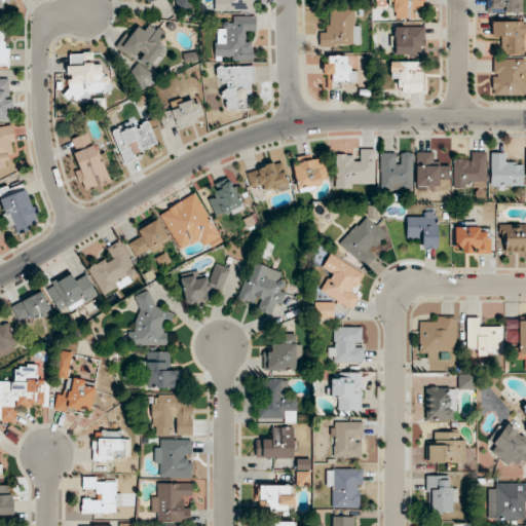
[(0,0),(0,14),(0,15),(8,0),(0,0)]
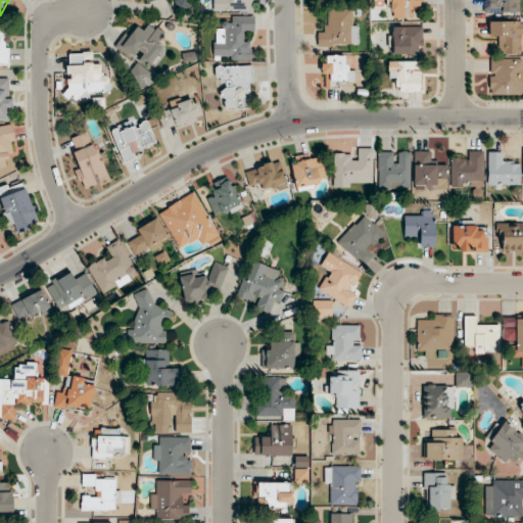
[(253,11),(253,0),(212,0),(212,11),(253,11)]
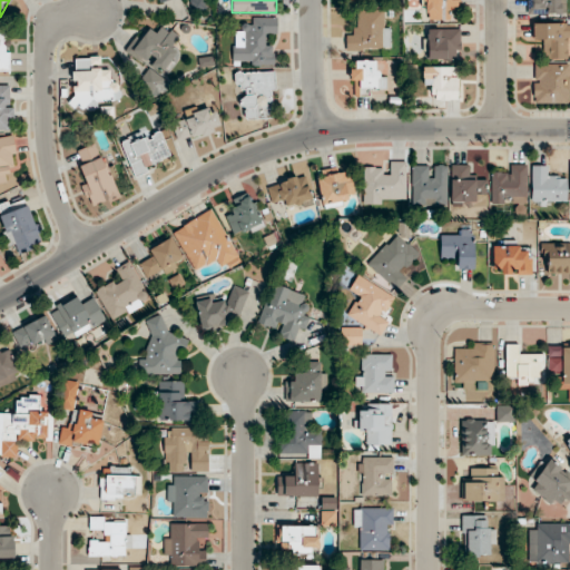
[(458,10),(458,0),(424,0),(424,21),(448,21),(448,10),(458,10)]
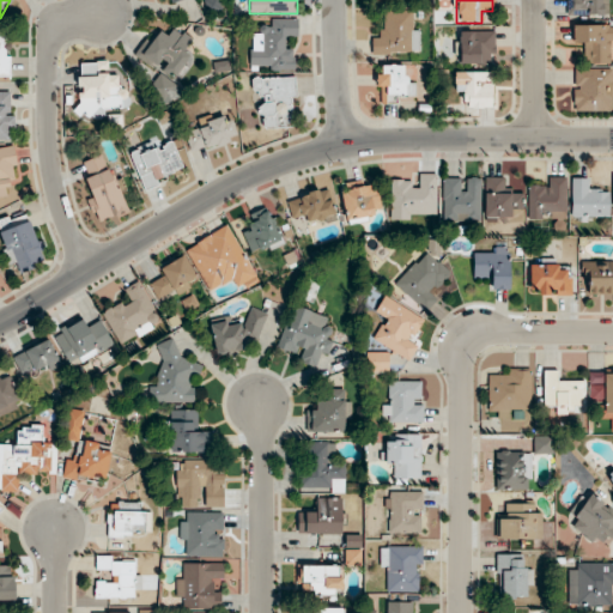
[(608,16),(608,0),(568,0),(568,16),(608,16)]
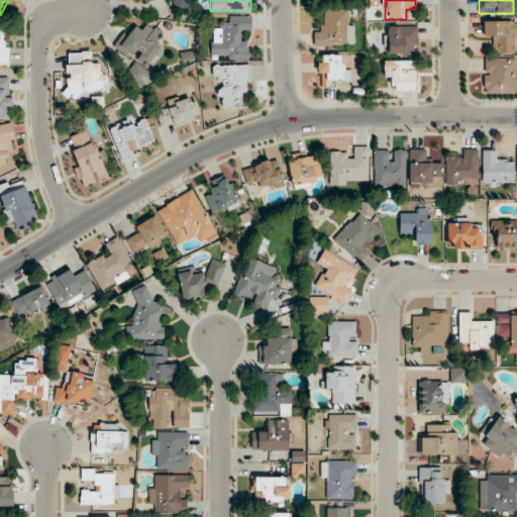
[(353,46),(353,10),(324,10),(324,26),(314,26),(314,46),(353,46)]
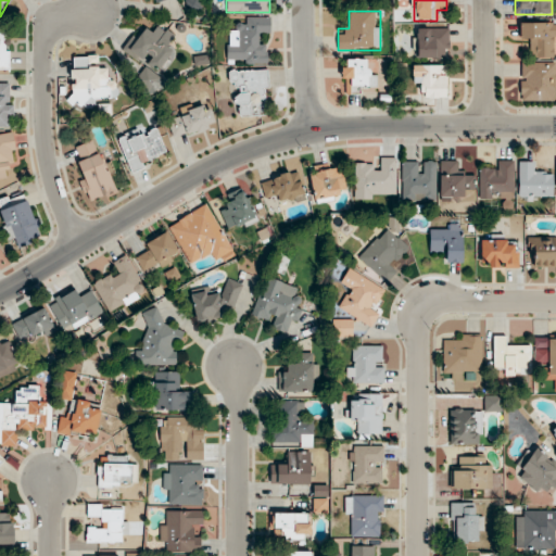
[(269,64),(268,45),(261,45),(261,37),(270,37),(269,17),(247,17),(247,26),(226,26),(227,64),(269,64)]
